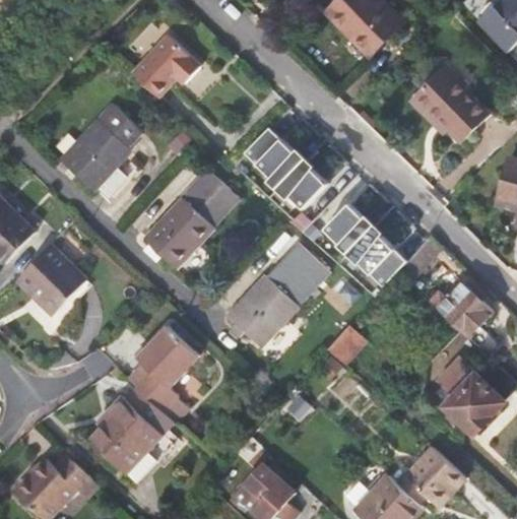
[(400,21),(378,0),(336,0),(326,11),(370,53),(400,21)]
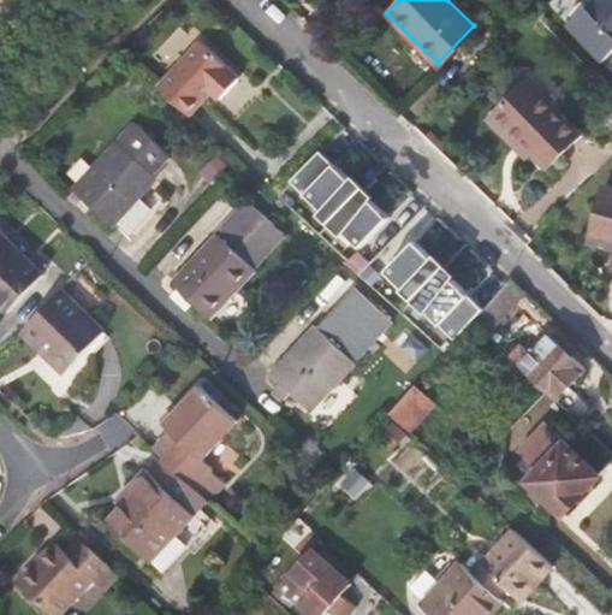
[(589,10),(589,9),(569,28),(606,65),(611,70),(611,0),(600,0),(589,10)]
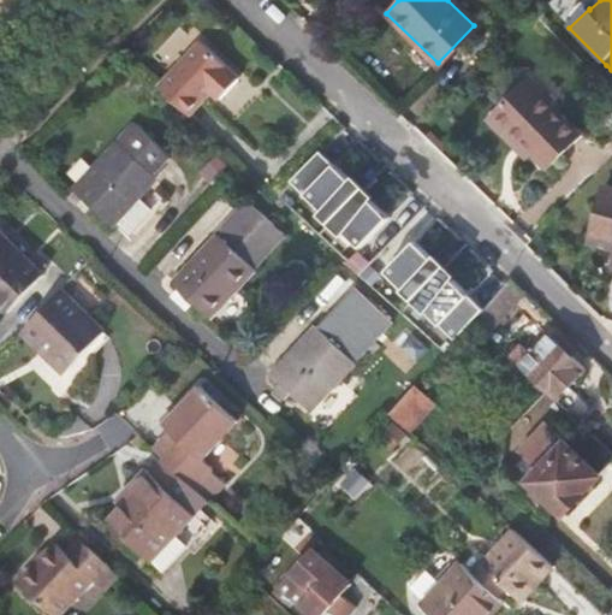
[(191,40),(149,86),(180,116),(205,90),(213,96),(231,76),(191,40)]
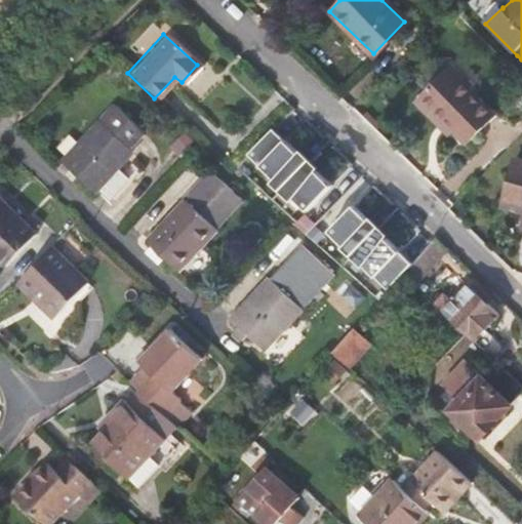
[(433,108),(454,127),(467,139),(491,114),(472,95),(476,91),(447,65),(413,99),(428,114),(433,108)]
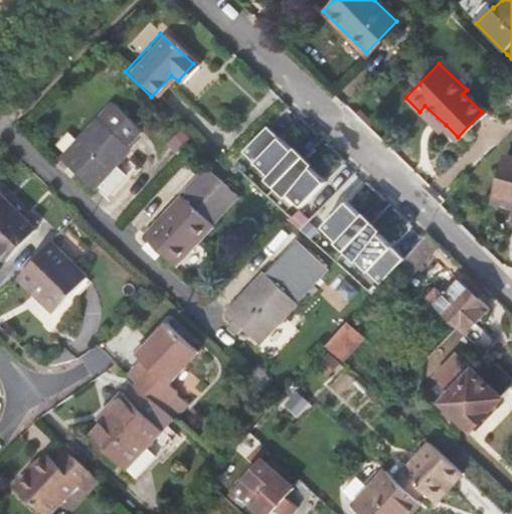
[(103,106),(55,158),(99,193),(118,173),(108,163),(124,145),(115,137),(126,126),(103,106)]
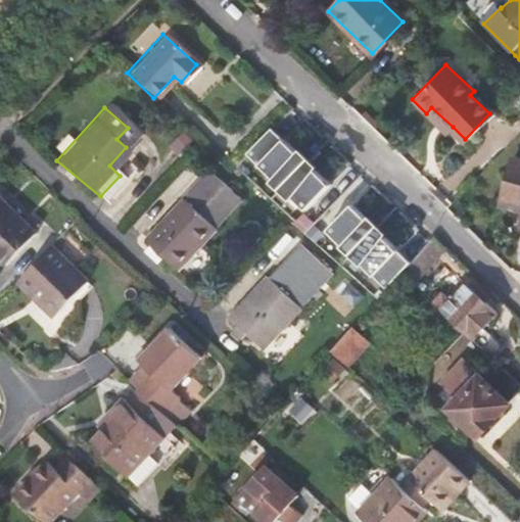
[(444,132),(453,127),(431,107),(426,113),(444,132)]
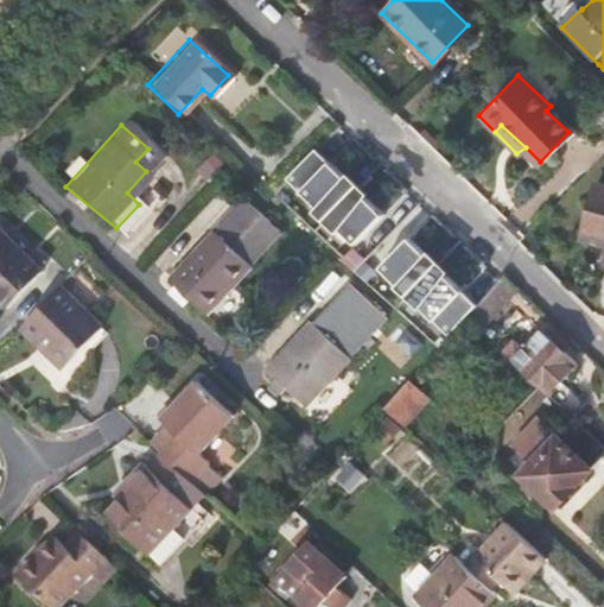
[(286,176),(355,242),(387,209),(318,143),(286,176)]
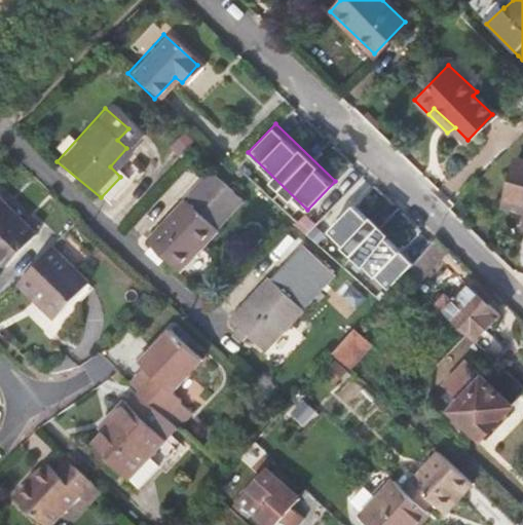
[(193,187),(142,240),(174,268),(212,227),(204,218),(215,207),(193,187)]
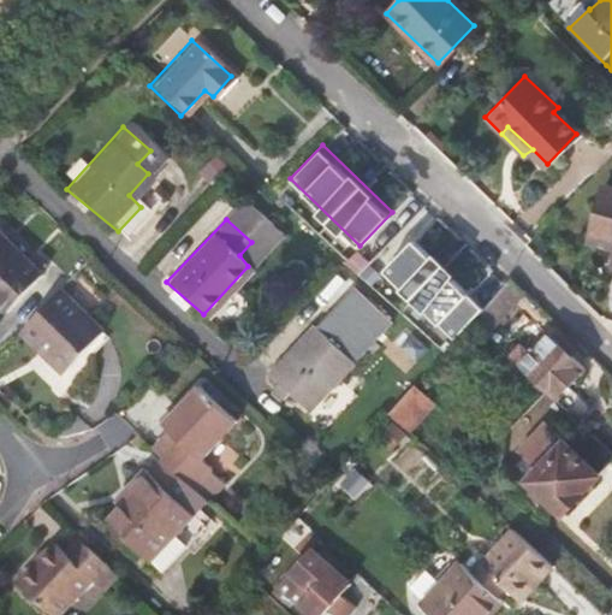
[(0,306),(5,309),(37,273),(0,238),(0,306)]
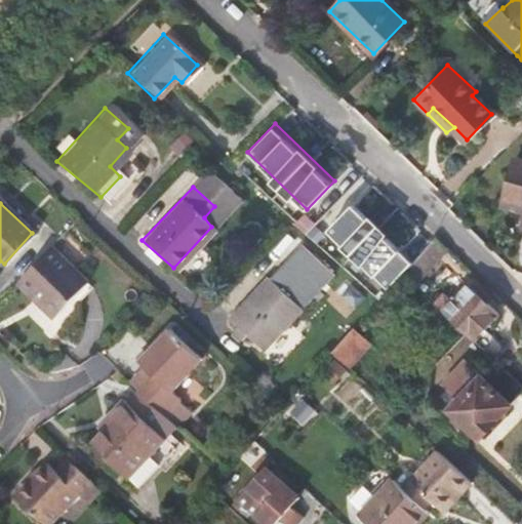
[(410,283),(444,245),(439,240),(434,235),(429,242),(400,274),(410,283)]
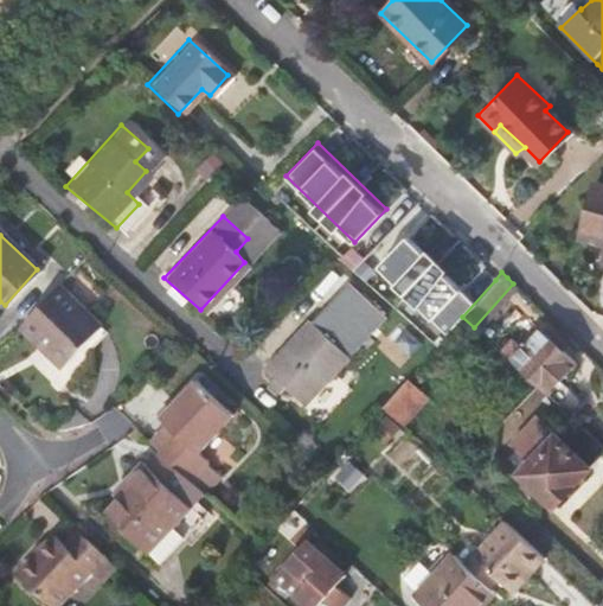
[(339,279),(325,295),(361,330),(377,313),(339,279)]
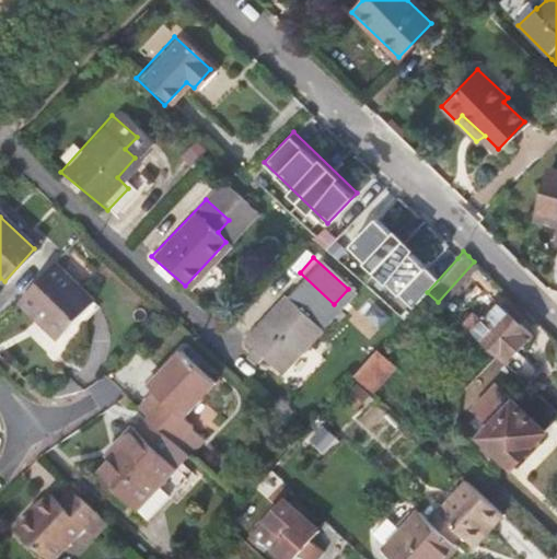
[(91,301),(50,264),(19,298),(39,316),(38,322),(56,338),(91,301)]
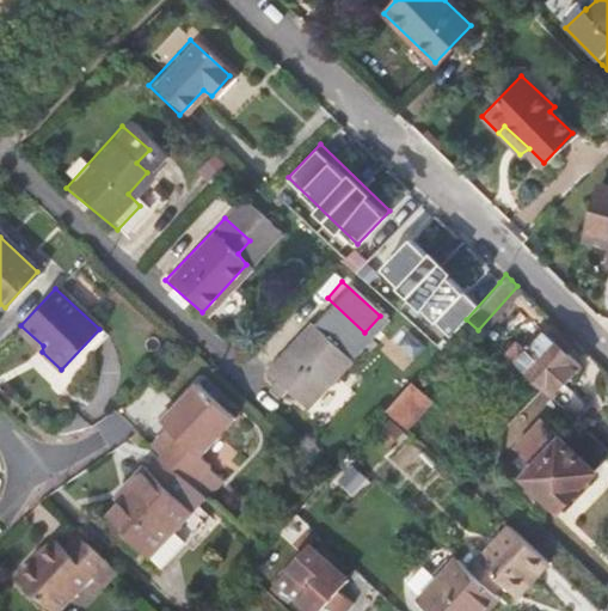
[(272,377),(282,385),(301,402),(364,333),(327,298),(263,368),(272,377)]
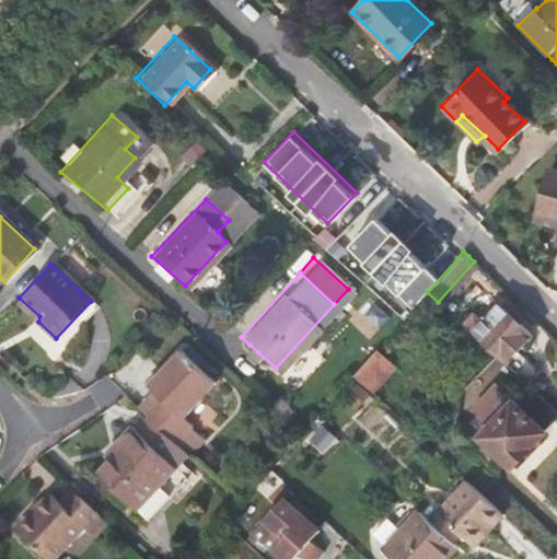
[(475,316),(464,327),(523,382),(535,369),(515,350),(530,334),(498,303),(482,321),(475,316)]
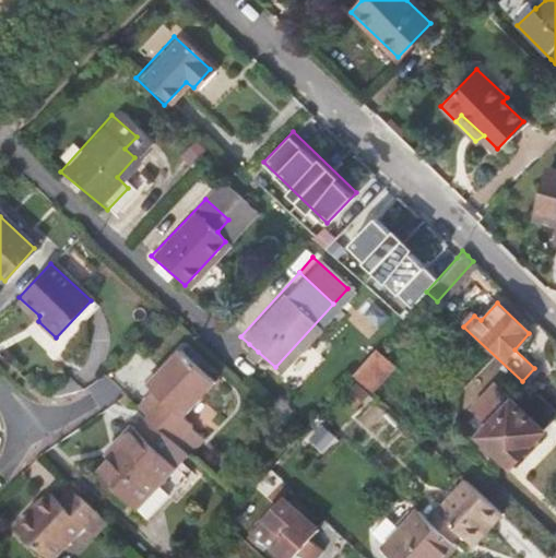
[(252,358),(258,352),(249,344),(244,351),(252,358)]
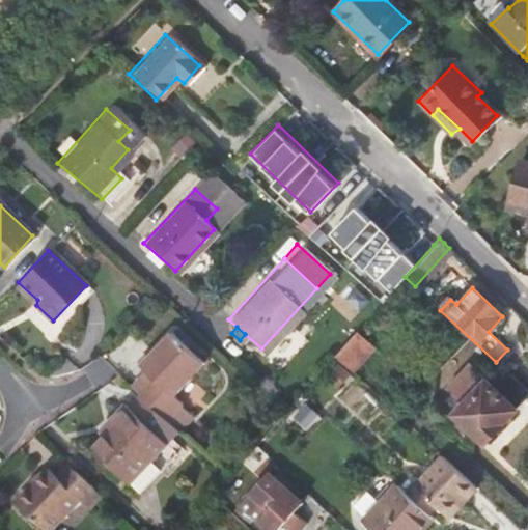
[(372,346),(357,331),(334,357),(351,372),(372,346)]
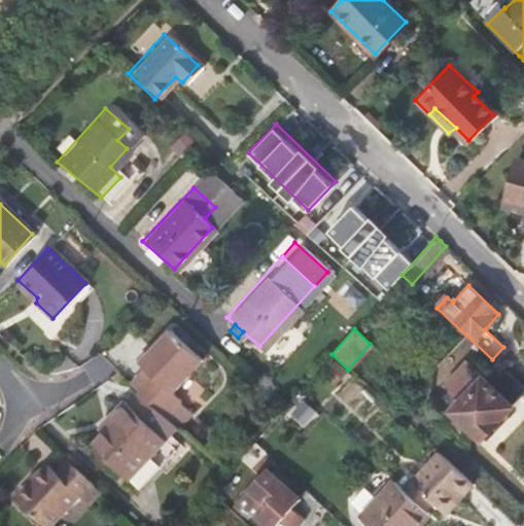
[(145,370),(131,386),(138,393),(166,419),(181,401),(173,393),(203,360),(170,330),(140,363),(145,370)]
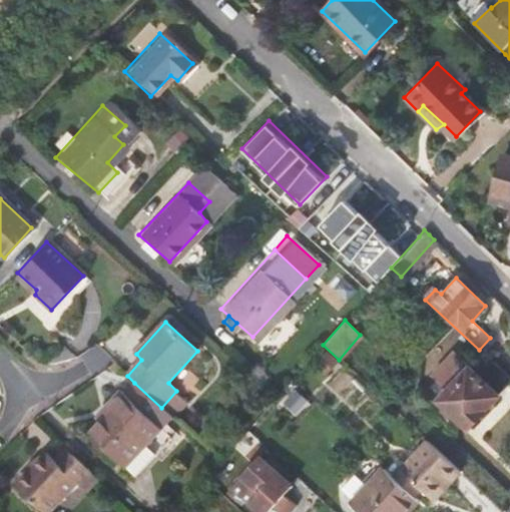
[(468,428),(509,381),(509,378),(482,352),(437,400),(468,428)]
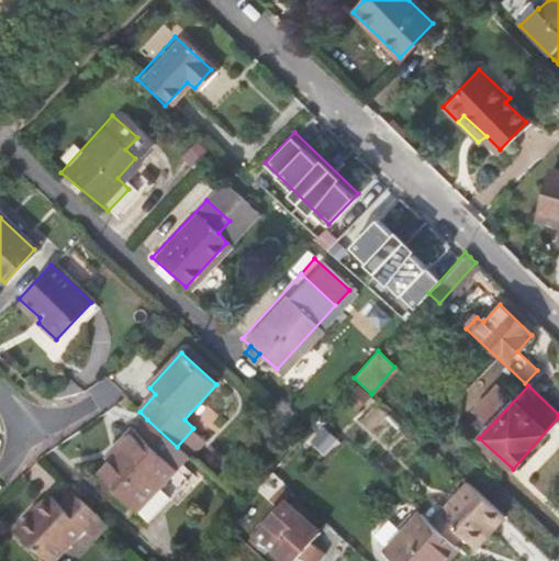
[(101,474),(140,511),(189,458),(177,447),(147,419),(135,434),(131,430),(118,446),(121,451),(101,474)]
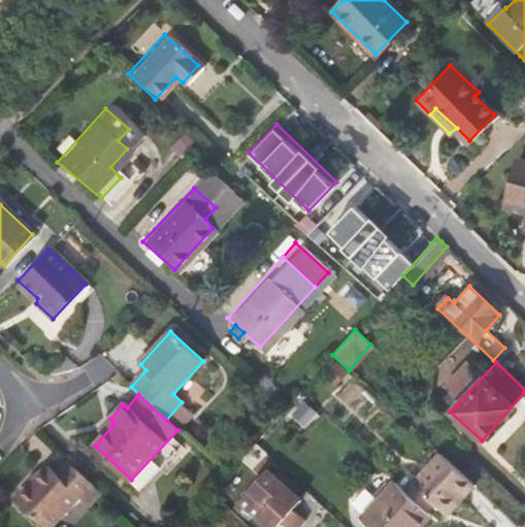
[(141,489),(188,439),(177,430),(131,480),(141,489)]
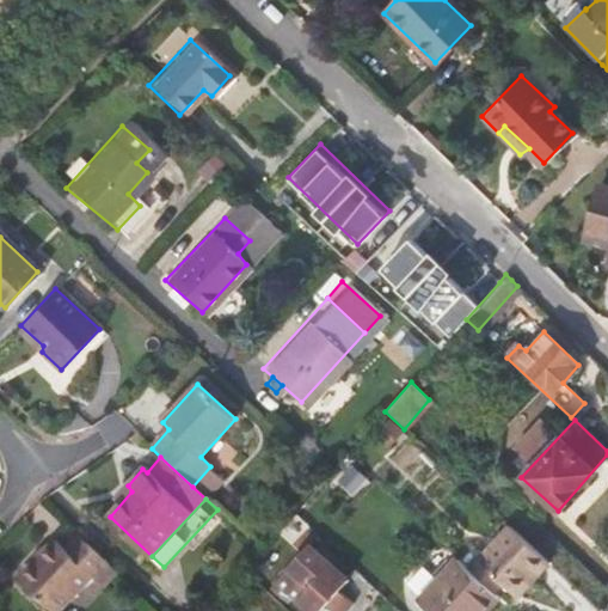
[(516,597),(548,564),(508,526),(466,569),(492,593),(501,585),(516,597)]
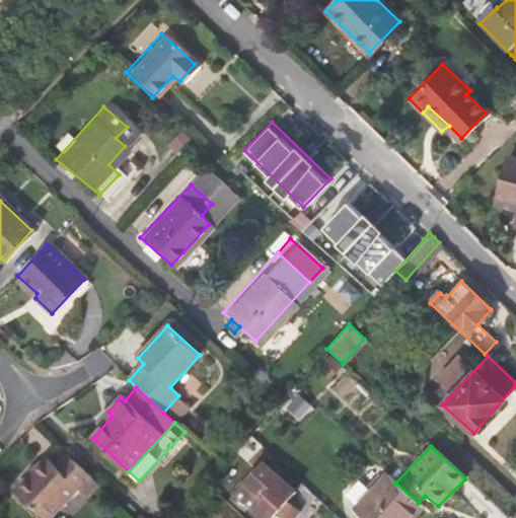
[(87,500),(99,488),(66,456),(54,468),(45,460),(15,492),(43,517),(51,517),(78,492),(87,500)]
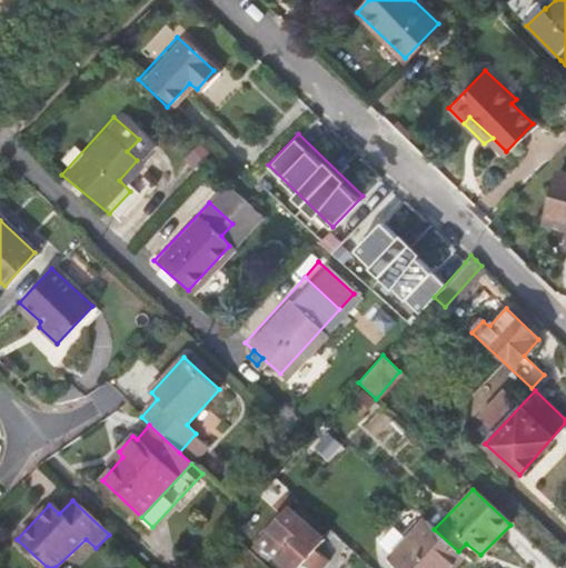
[(321,541),(286,508),(266,528),(286,548),(275,560),(283,567),(295,567),(299,564),(305,567),(321,567),(327,564),(314,550),(321,541)]
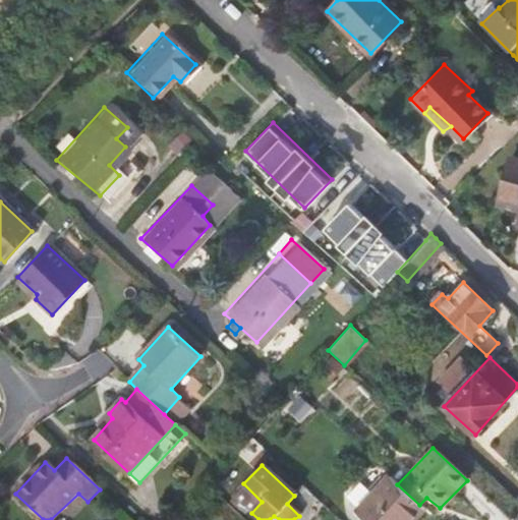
[(366,519),(415,519),(424,510),(419,505),(397,484),(389,476),(357,511),(366,519)]
